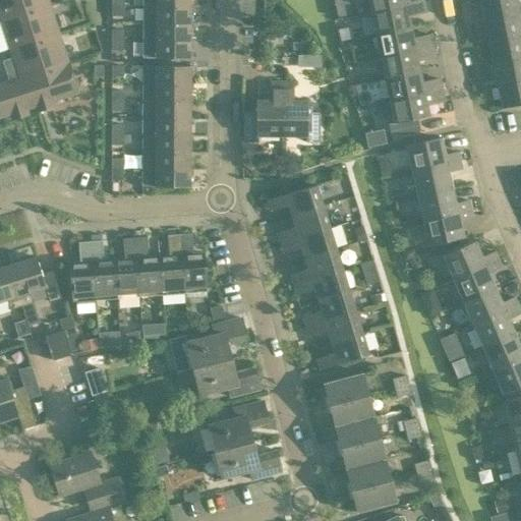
[(51,102),(76,94),(46,0),(0,0),(0,23),(11,60),(3,62),(9,81),(0,84),(0,118),(9,115),(10,120),(27,115),(25,110),(35,107),(36,112),(53,107),(51,102)]
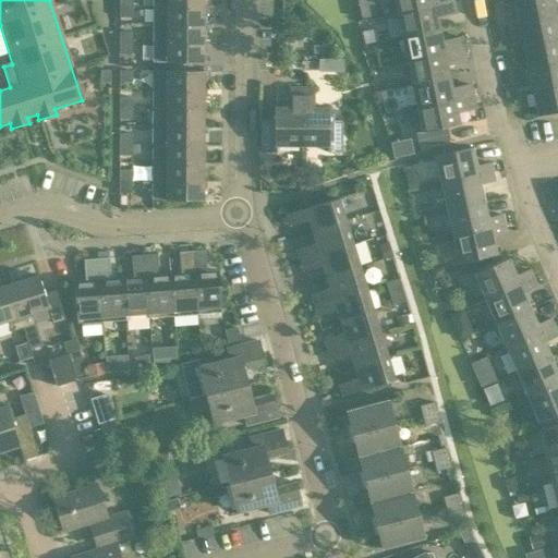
[(390,15),(452,3),(451,0),(392,0),(396,12),(389,14),(390,15)]
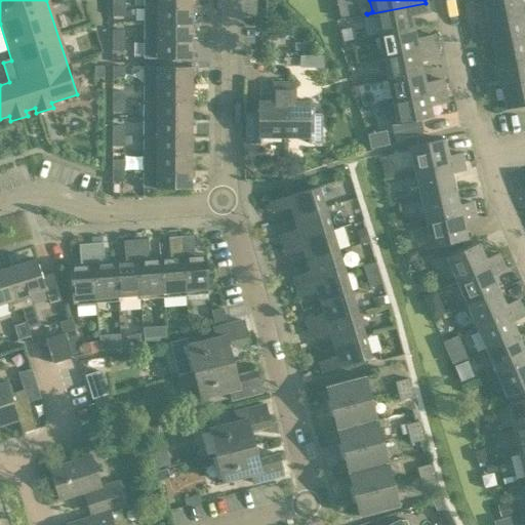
[(519,0),(486,0),(483,1),(487,23),(522,15),(519,0)]
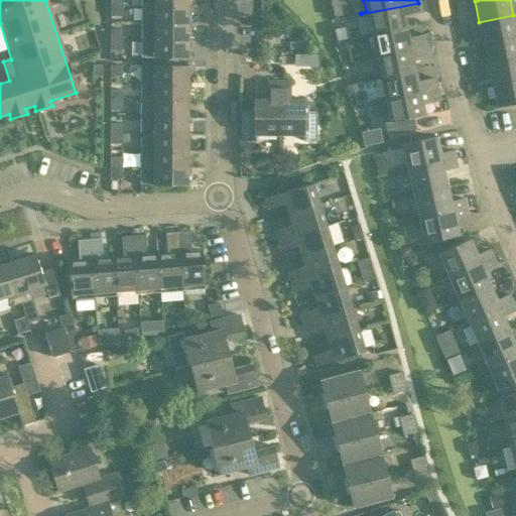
[(420,13),(418,3),(361,14),(361,18),(367,16),(371,35),(405,28),(403,17),(420,13)]
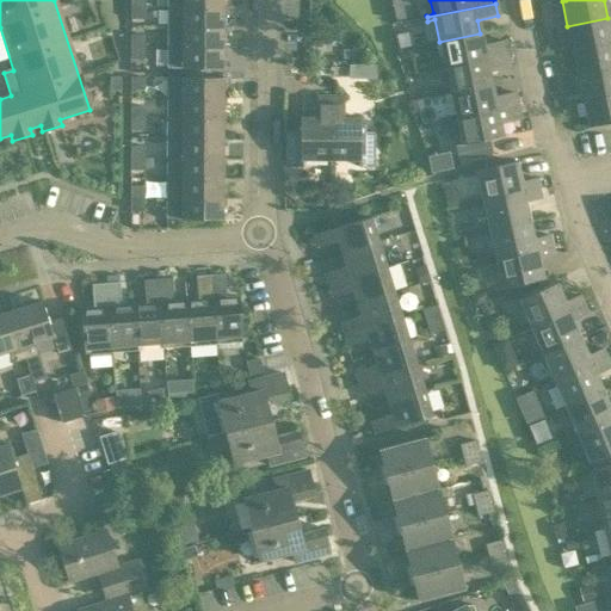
[(143,19),(143,7),(130,7),(130,19),(143,19)]
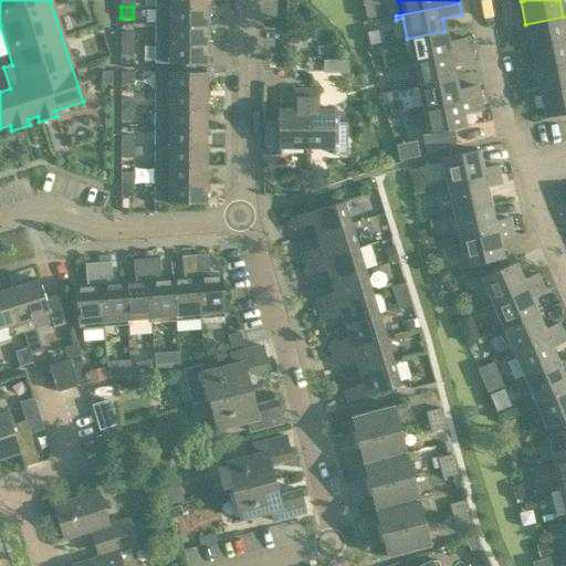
[(155,25),(206,25),(206,7),(155,7),(155,25)]
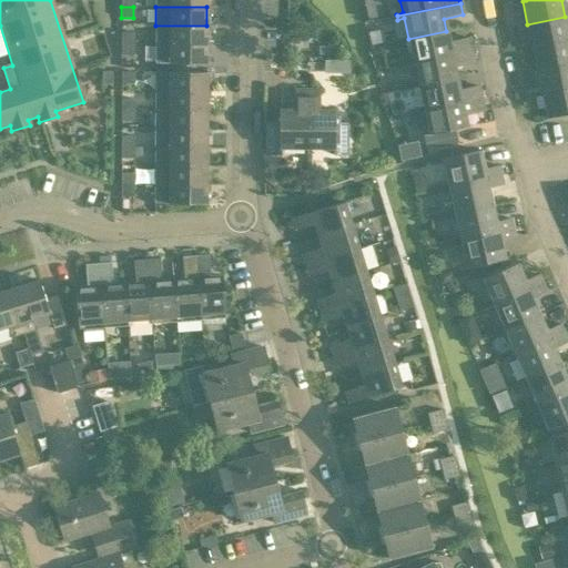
[(567,30),(565,17),(527,24),(531,48),(567,40),(567,30)]
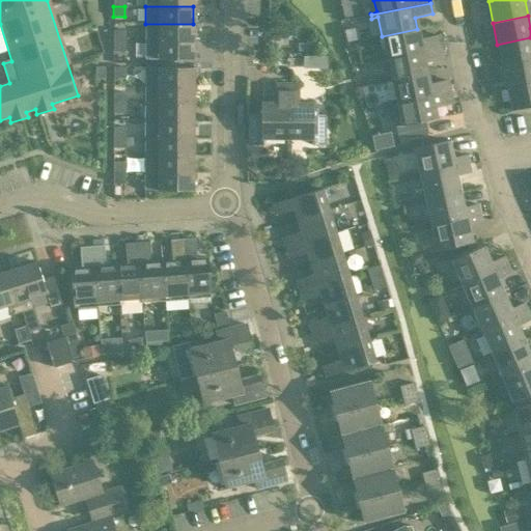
[(145,42),(193,42),(193,24),(145,24),(145,42)]
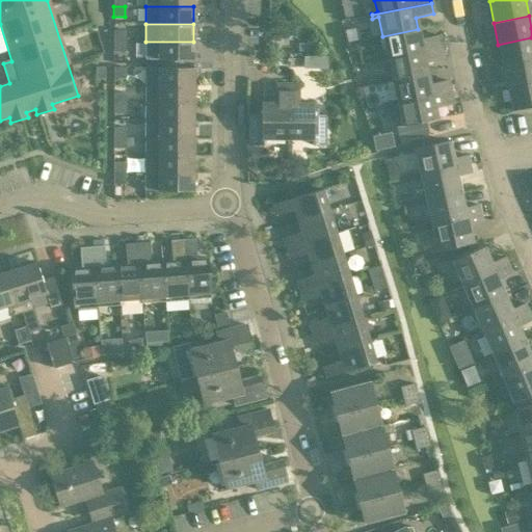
[(420,41),(418,29),(382,36),(387,56),(380,57),(381,60),(441,48),(439,37),(420,41)]
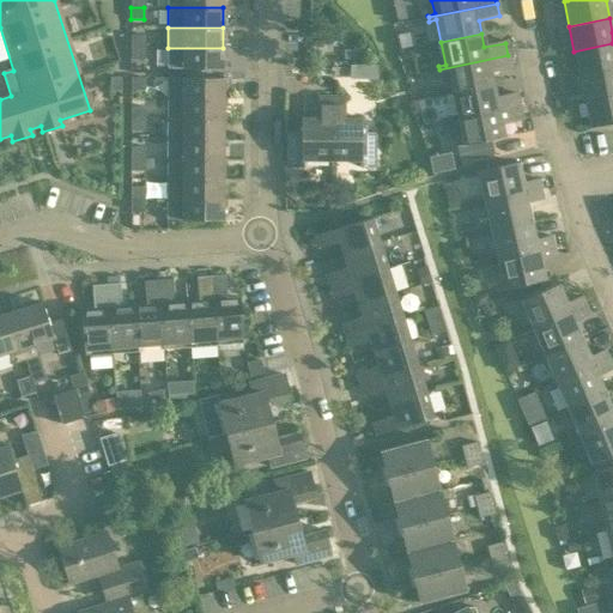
[(131,47),(144,47),(144,35),(131,35),(131,47)]
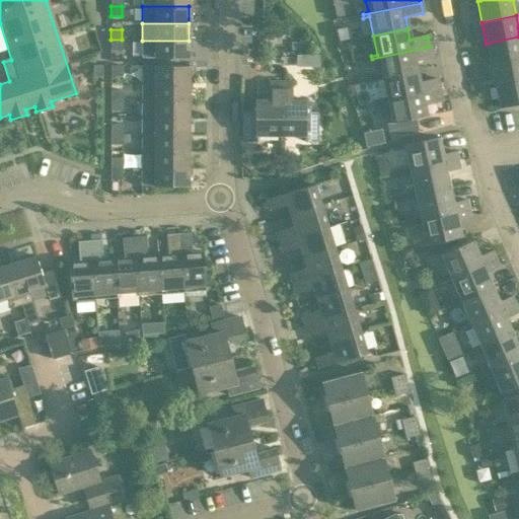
[(518,36),(486,44),(491,66),(518,59),(518,36)]
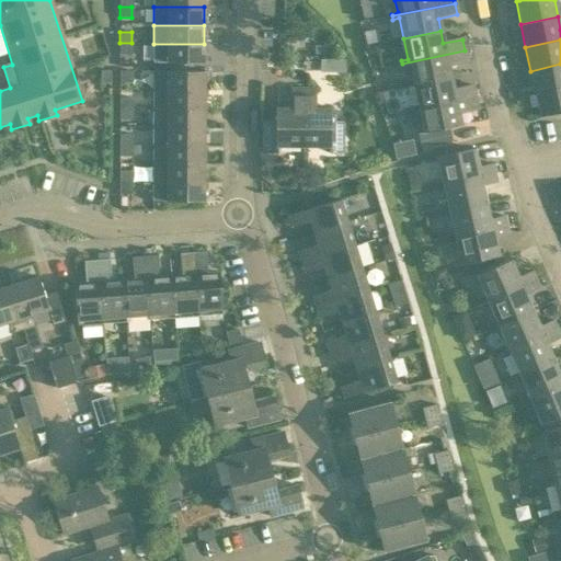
[(132,54),(132,43),(119,43),(119,54),(132,54)]
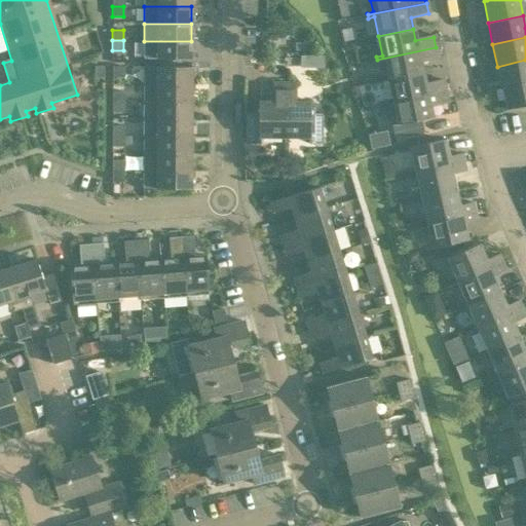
[(190,60),(191,41),(144,41),(144,60),(190,60)]
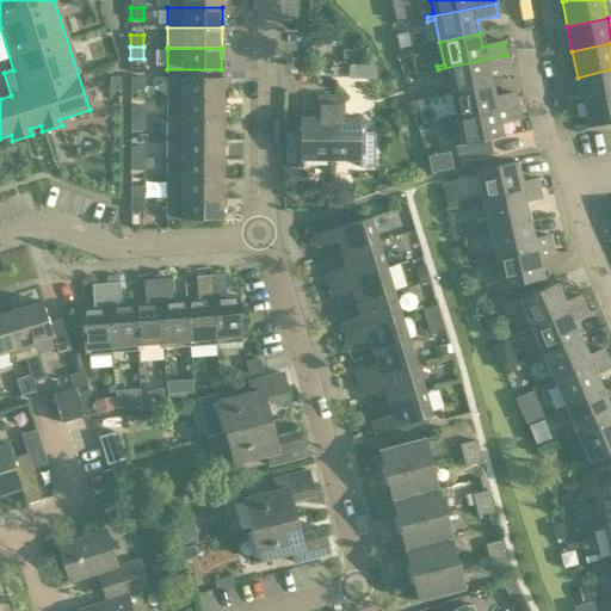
[(510,68),(506,55),(438,69),(438,73),(445,71),(450,93),(491,85),(488,73),(510,68)]
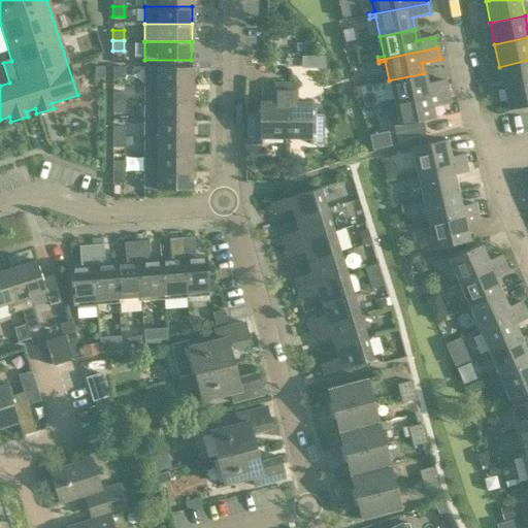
[(527,60),(499,67),(503,89),(527,83),(527,60)]
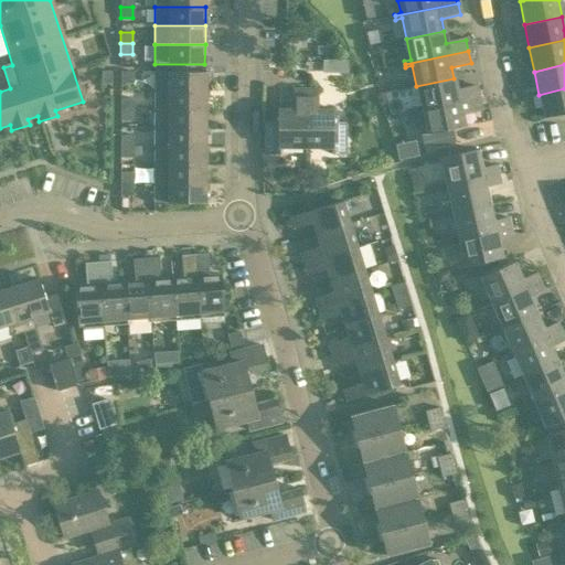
[(113,83),(113,72),(103,71),(103,82),(113,83)]
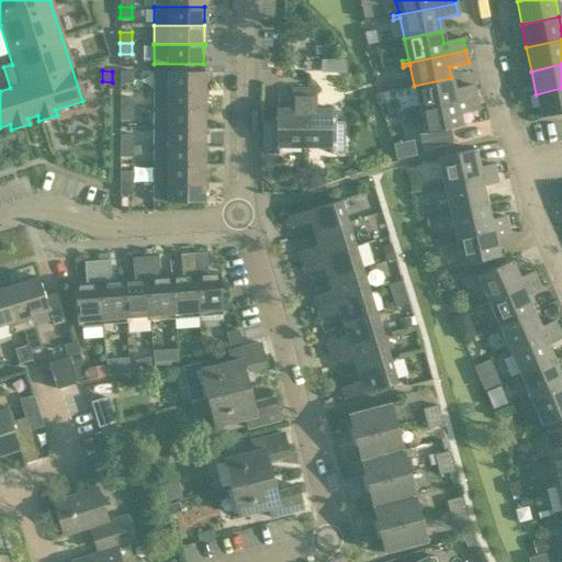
[(132,81),(132,70),(120,70),(120,81),(132,81)]
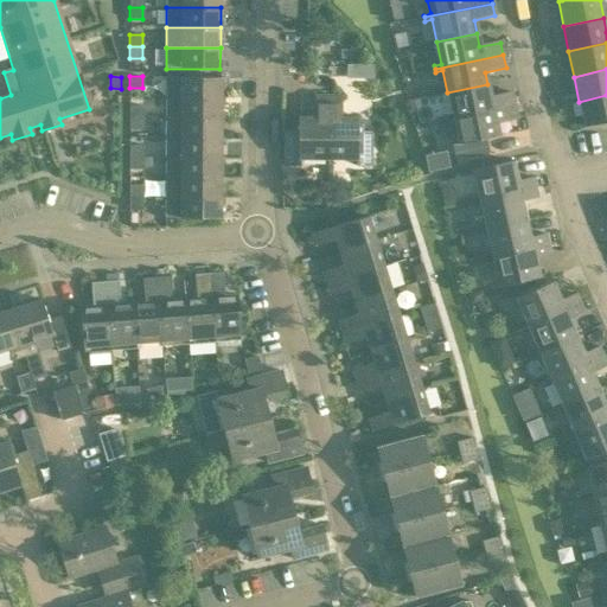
[(166,97),(219,97),(219,76),(166,76),(166,97)]
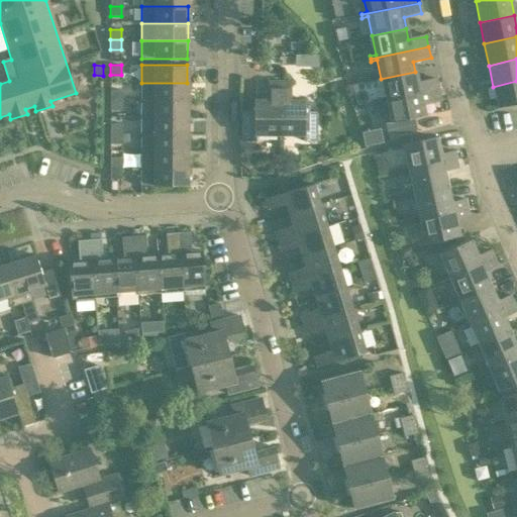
[(415,72),(381,79),(385,99),(379,100),(380,102),(438,91),(436,80),(417,83),(415,72)]
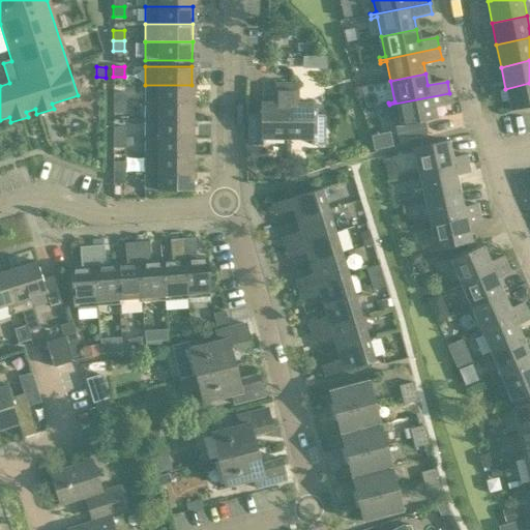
[(529,83),(505,89),(510,112),(529,107),(529,83)]
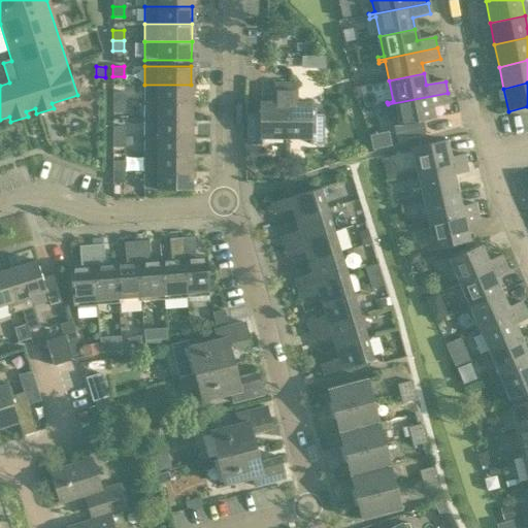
[(285,138),(285,84),(273,84),(273,102),(259,102),(259,114),(248,114),(246,143),(260,143),(260,138),(285,138)]
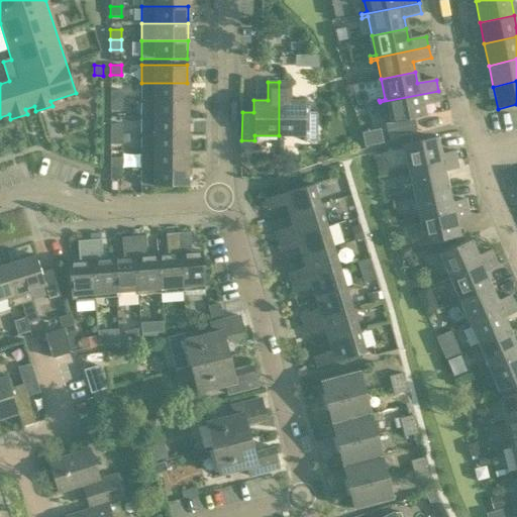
[(289,82),(279,82),(279,135),(302,135),(302,141),(316,141),(316,113),(303,113),(303,100),(289,100),(289,82)]
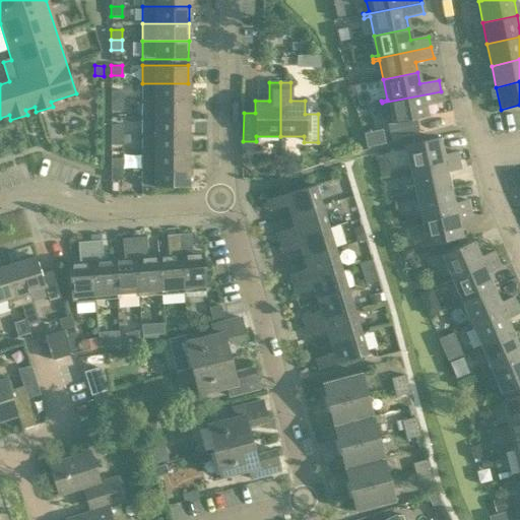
[(188,83),(142,83),(142,100),(188,100),(188,83)]
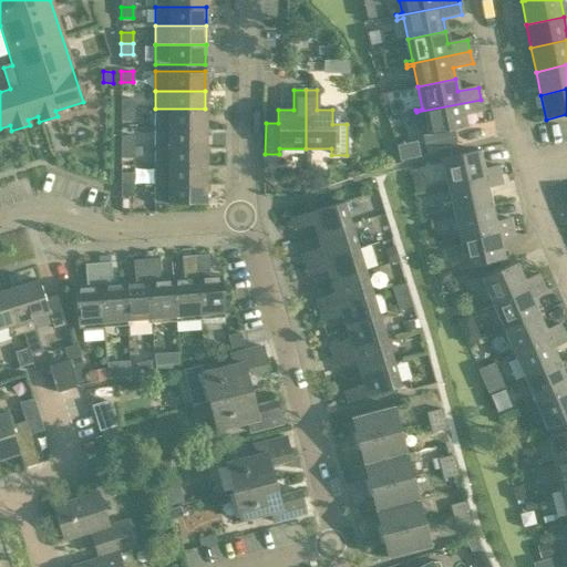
[(121,110),(133,110),(133,98),(121,98),(121,110)]
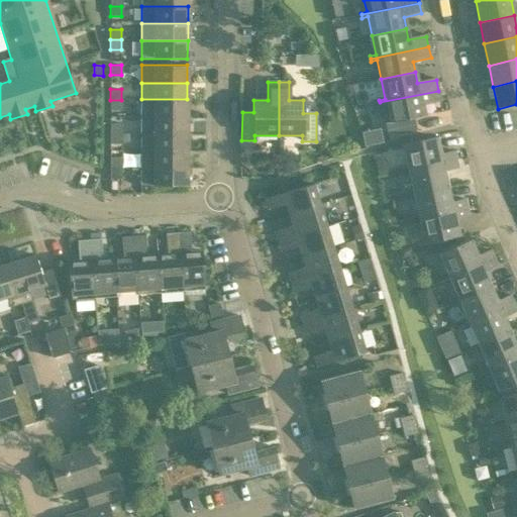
[(440,102),(438,91),(380,102),(380,106),(386,104),(390,123),(384,124),(387,136),(415,131),(413,119),(425,117),(422,106),(440,102)]
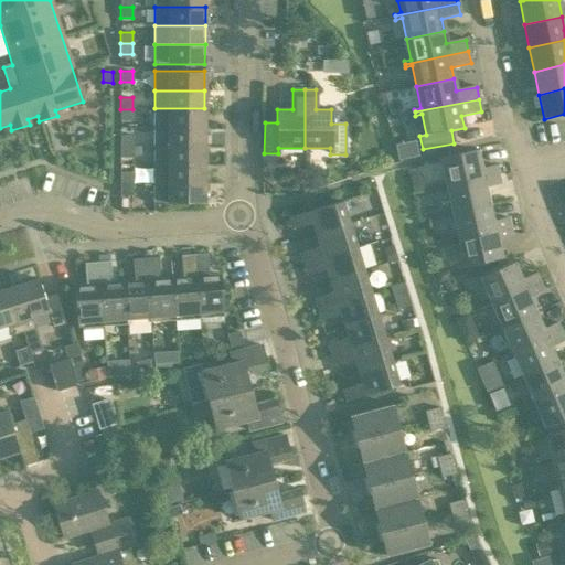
[(204,108),(155,108),(155,127),(204,127),(204,108)]
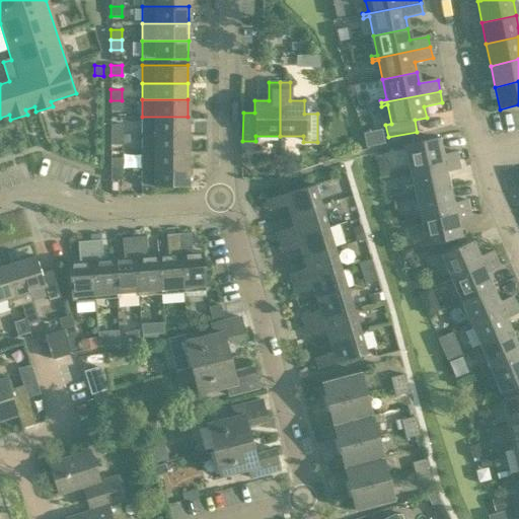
[(122,110),(122,100),(110,100),(110,110),(122,110)]
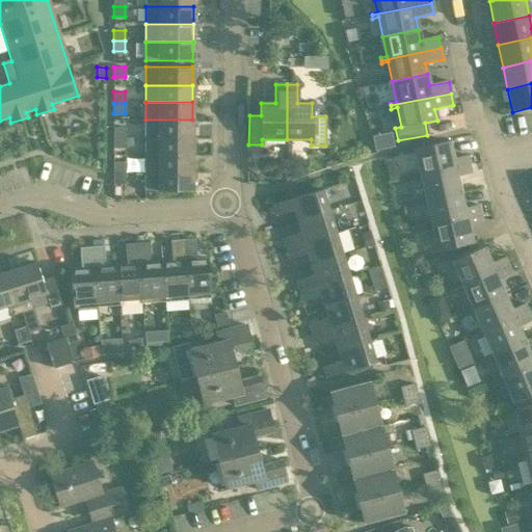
[(192,120),(145,120),(145,137),(192,137),(192,120)]
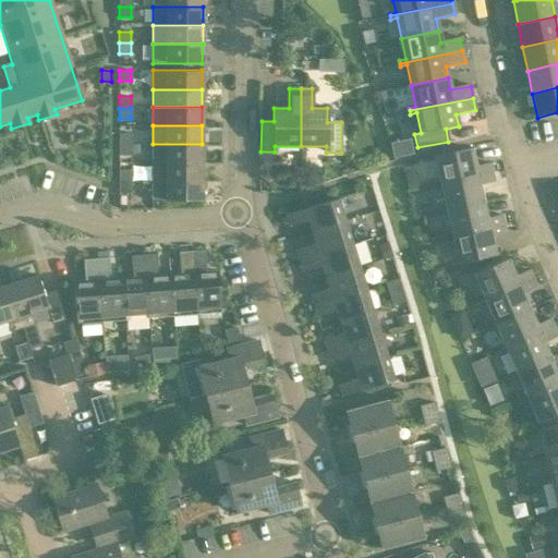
[(119,145),(131,145),(131,134),(119,134),(119,145)]
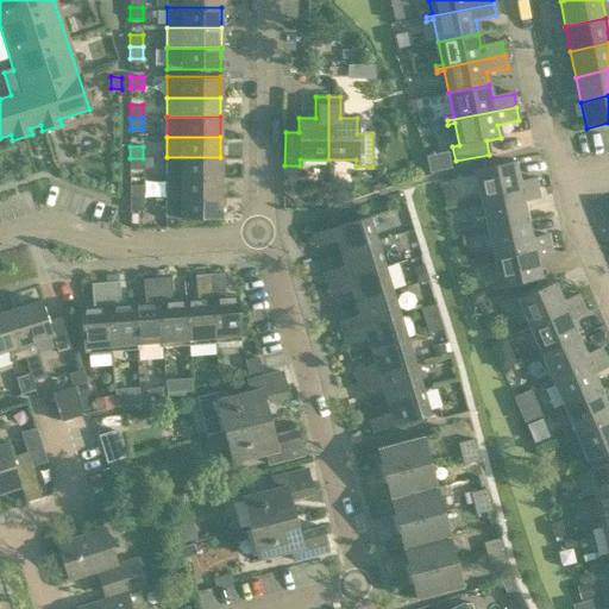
[(220,157),(167,157),(167,177),(220,177),(220,157)]
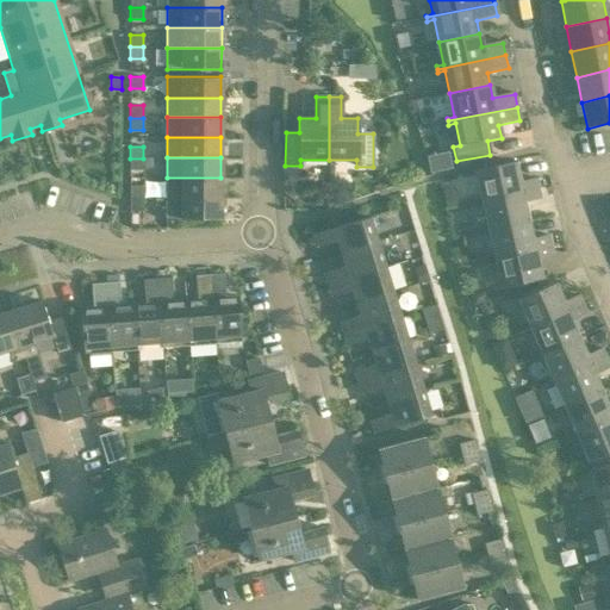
[(143,169),(143,159),(130,159),(130,169),(143,169)]
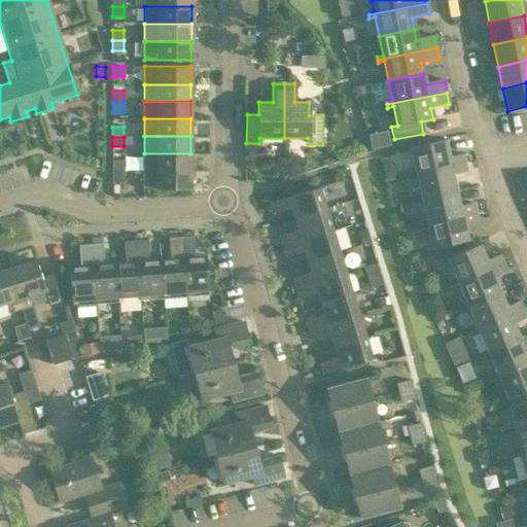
[(416,174),(464,163),(462,154),(448,157),(445,140),(410,148),(416,174)]
